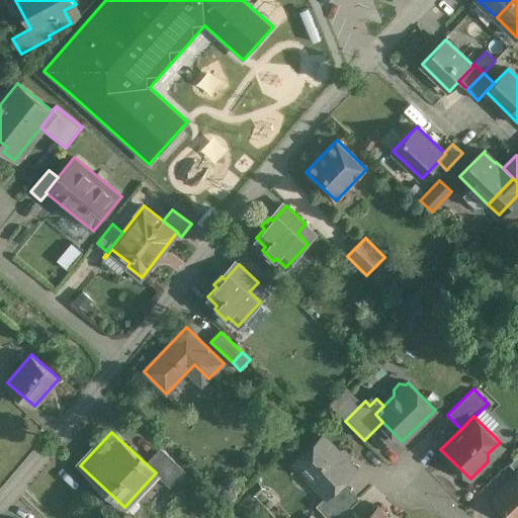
[(338,450),(324,436),(294,464),(326,497),(342,482),(355,468),(347,460),(347,455),(343,450),(338,450)]
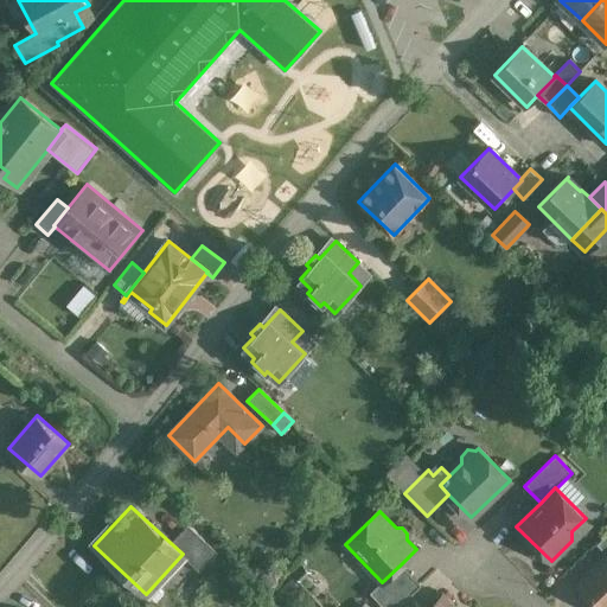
[(217,553),(187,524),(171,543),(183,554),(199,572),(217,553)]
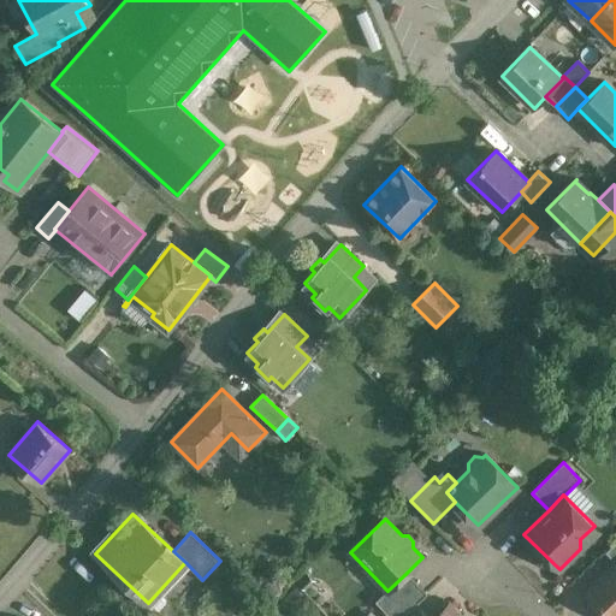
[(615,542),(605,552),(615,562),(615,542)]
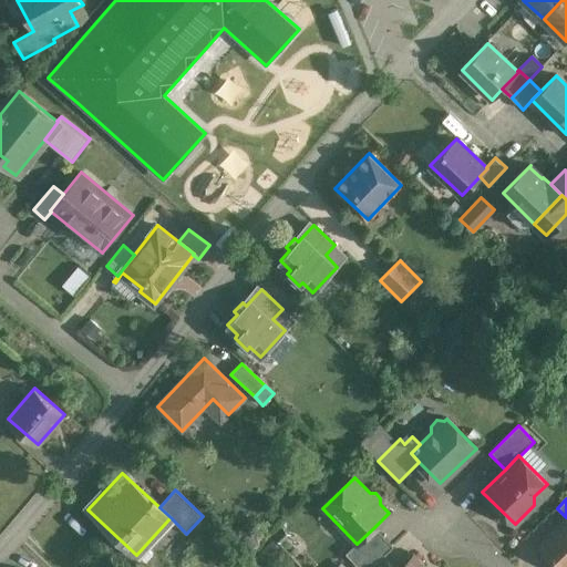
[(566,566),(566,519),(539,547),(558,566),(566,566)]
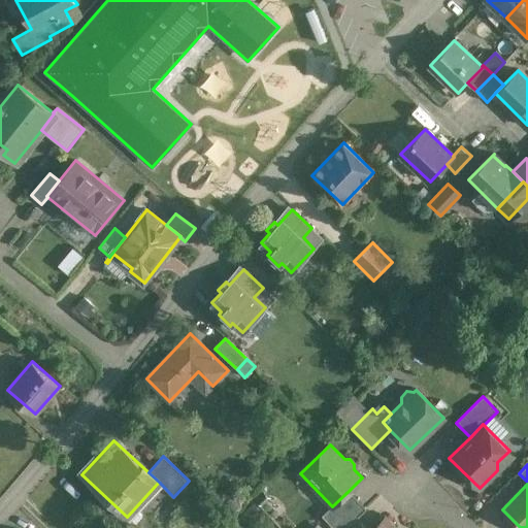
[(366,509),(349,491),(332,506),(322,516),(333,527),(347,527),(358,518),(366,509)]
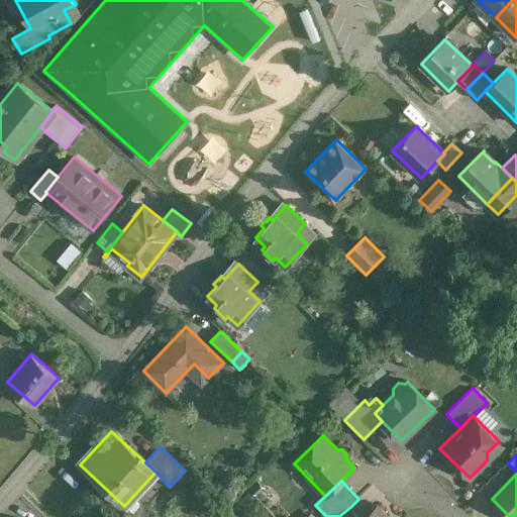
[(339,516),(360,516),(350,507),(339,516)]
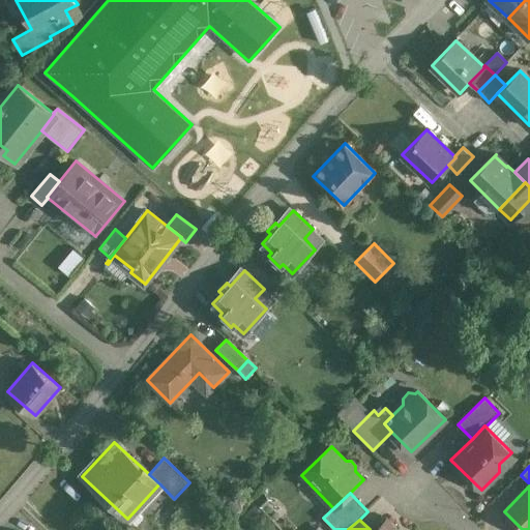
[(394,529),(386,521),(376,529),(394,529)]
